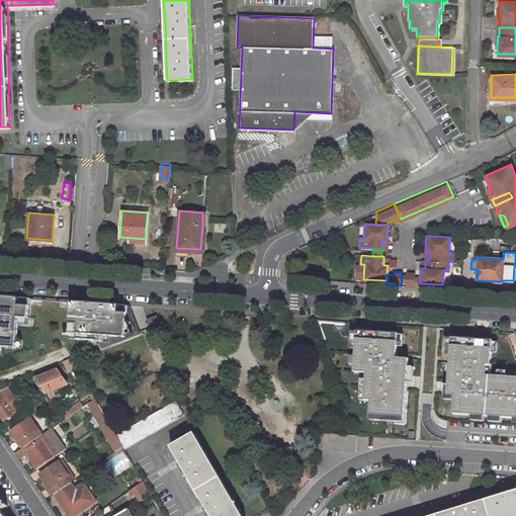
[(414,272),(406,272),(405,285),(420,286),(420,283),(420,277),(413,276),(414,272)]
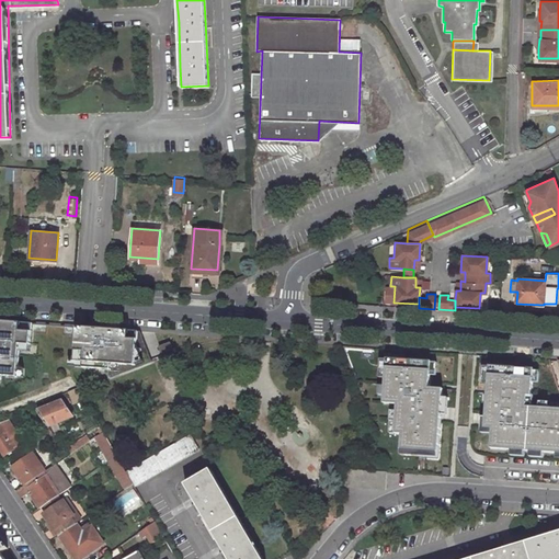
[(30,322),(0,319),(0,374),(16,375),(18,341),(29,342),(30,322)]
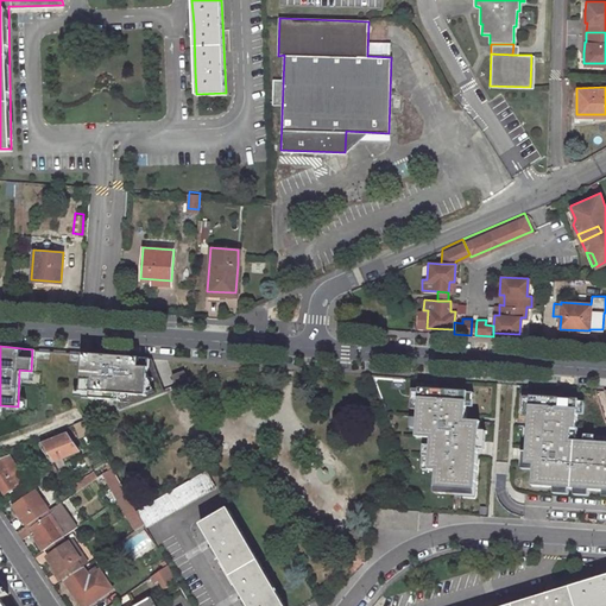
[(145,359),(80,354),(76,389),(143,393),(145,359)]
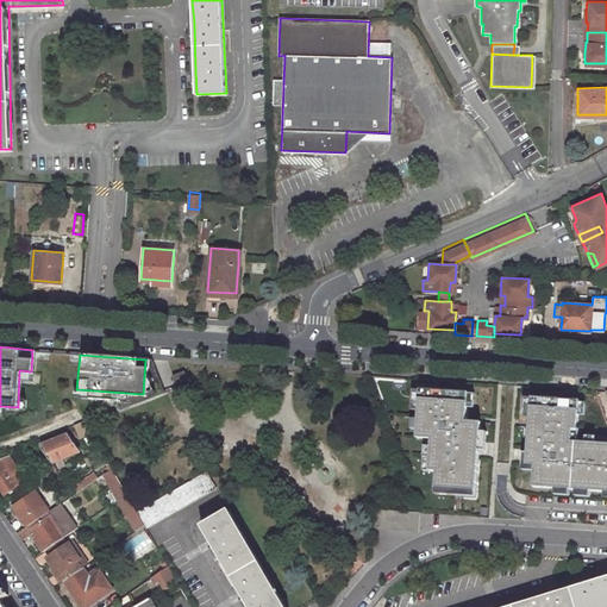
[(181,370),(170,374),(175,386),(186,382),(181,370)]
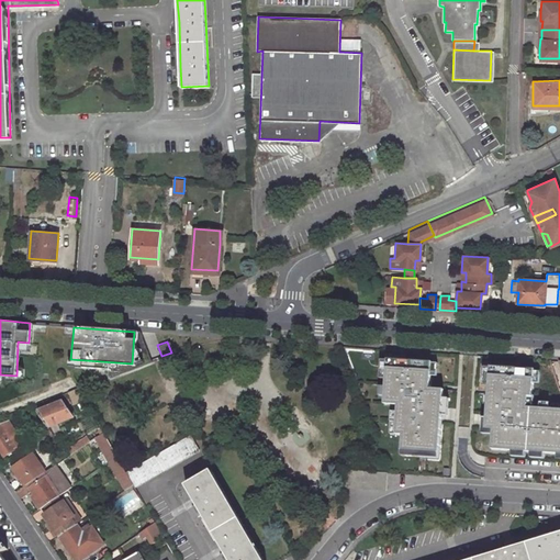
[(384,356),(382,400),(396,401),(395,432),(401,432),(400,452),(438,455),(439,421),(441,387),(427,385),(428,372),(434,372),(435,358),(384,356)]
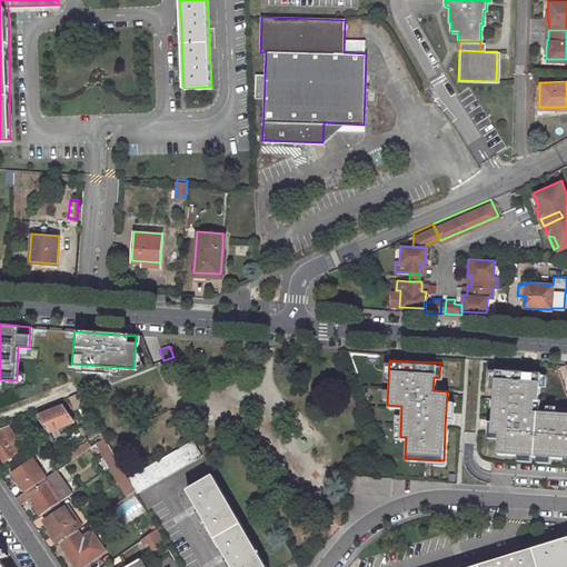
[(538,370),(494,368),(490,431),(498,431),(497,453),(566,456),(566,411),(530,410),(531,397),(536,398),(538,370)]
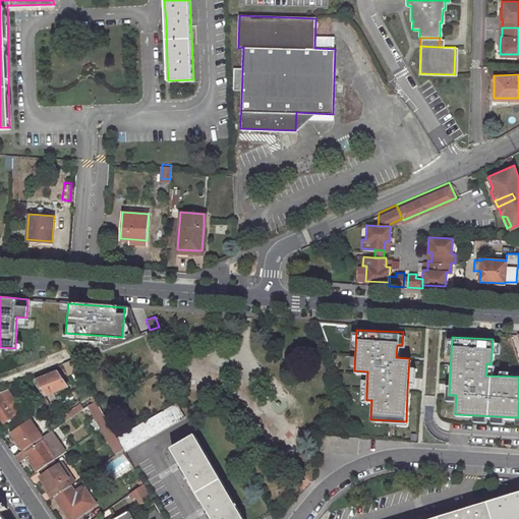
[(61,362),(66,373),(76,369),(70,358),(61,362)]
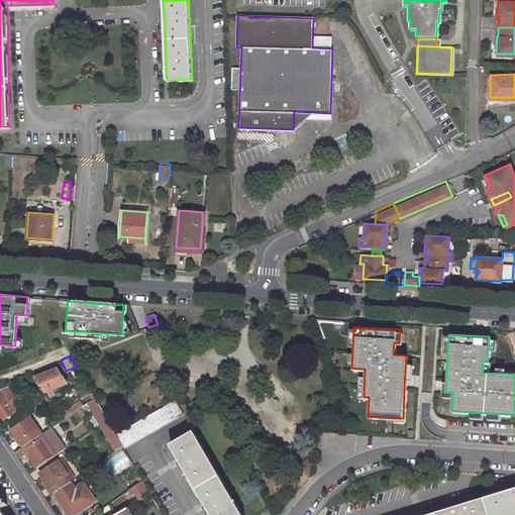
[(65,383),(56,369),(32,377),(42,391),(65,383)]
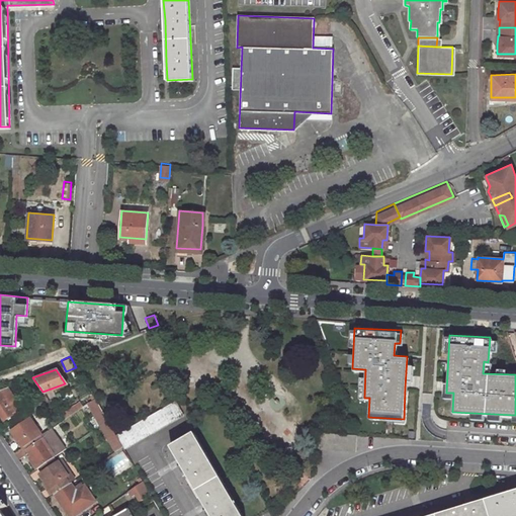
[(0,415),(2,419),(20,407),(7,388),(0,390),(0,415)]
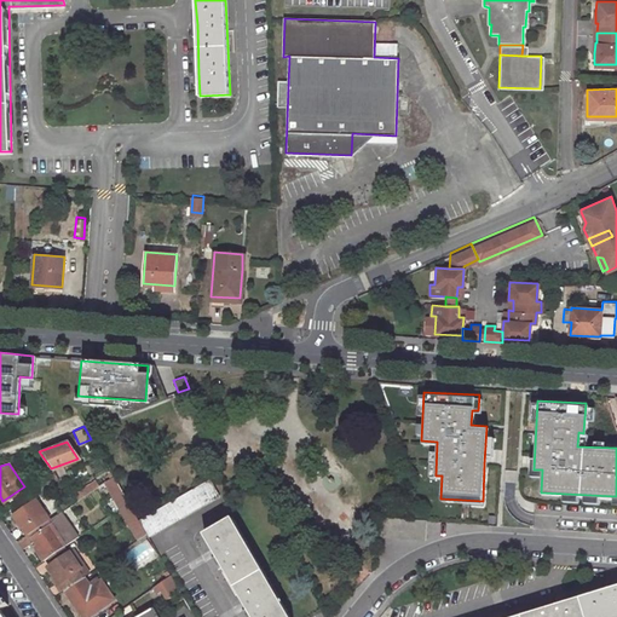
[(51,468),(32,483),(36,490),(56,477),(51,468)]
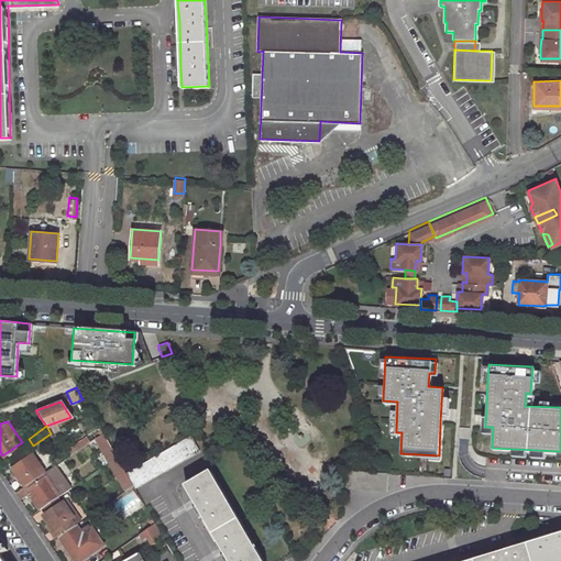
[(101,432),(96,436),(110,460),(114,457),(101,432)]
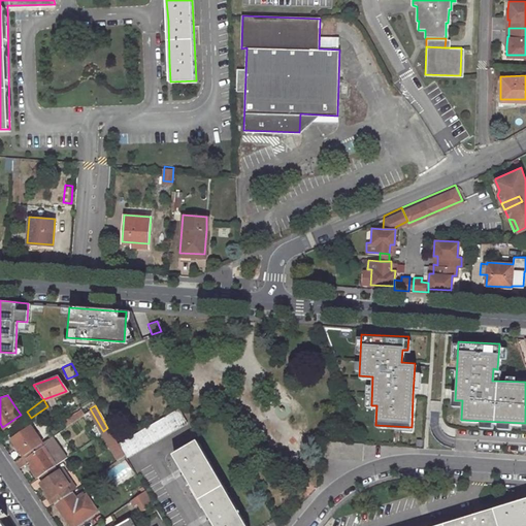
[(31,418),(35,425),(53,414),(47,406),(31,418)]
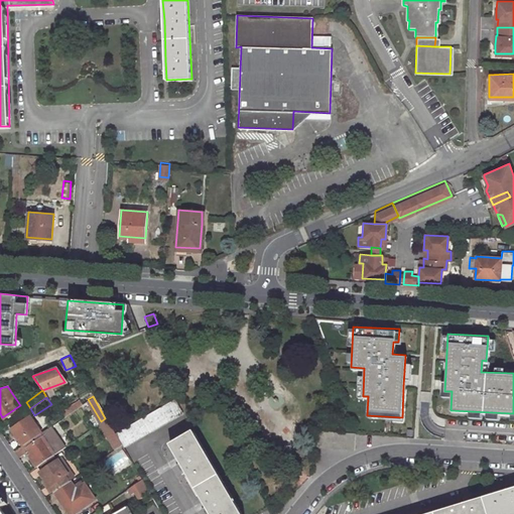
[(121,446),(182,411),(175,397),(113,432),(121,446)]
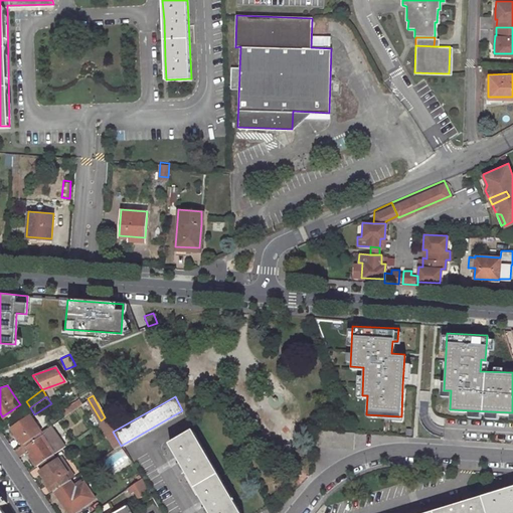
[(29,414),(11,428),(22,444),(24,442),(40,431),(29,414)]
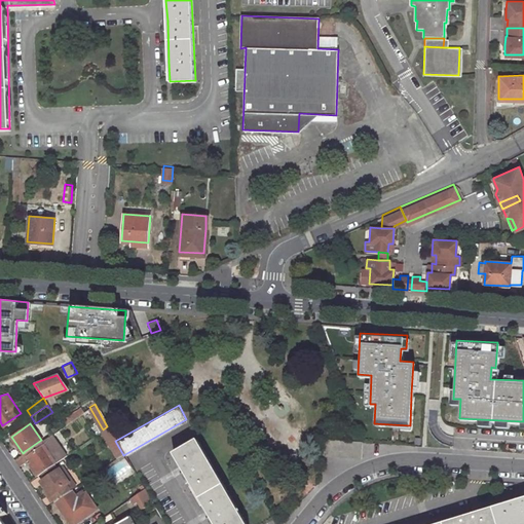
[(244,523),(197,442),(175,454),(183,470),(179,472),(185,482),(188,480),(209,515),(204,517),(209,523),(244,523)]
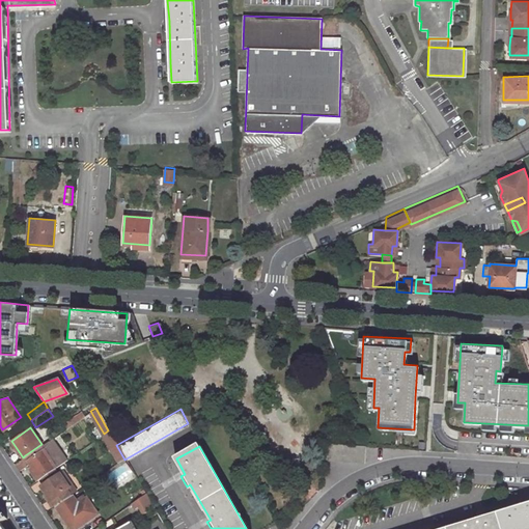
[(55,468),(44,450),(28,460),(29,462),(27,464),(37,479),(55,468)]
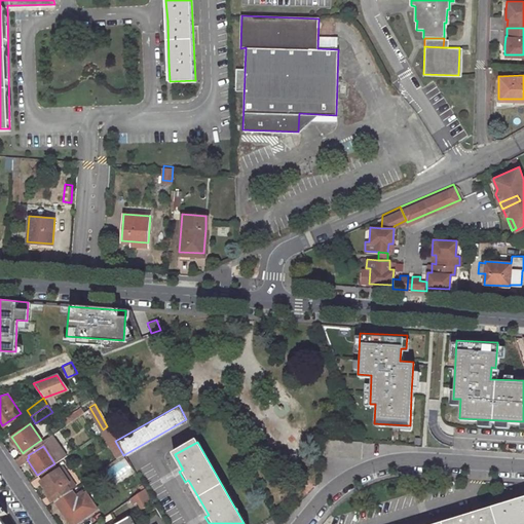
[(27,459),(29,457),(28,455),(25,451),(23,453),(13,459),(17,464),(27,459)]
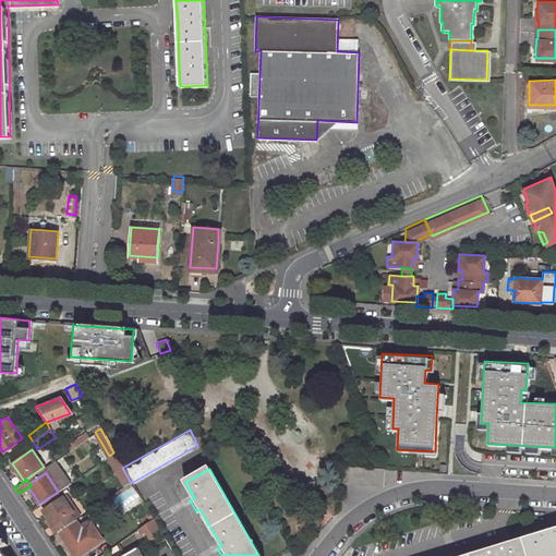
[(53,524),(55,523),(68,515),(58,499),(43,509),(53,524)]
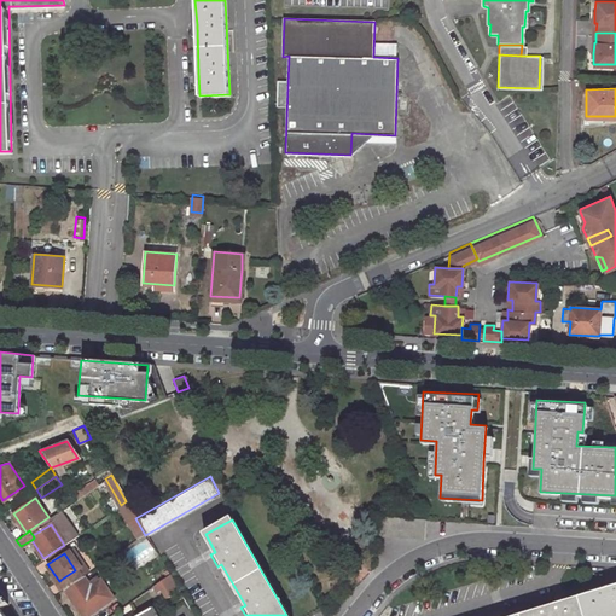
[(75,570),(60,580),(64,587),(81,575),(77,569),(75,570)]
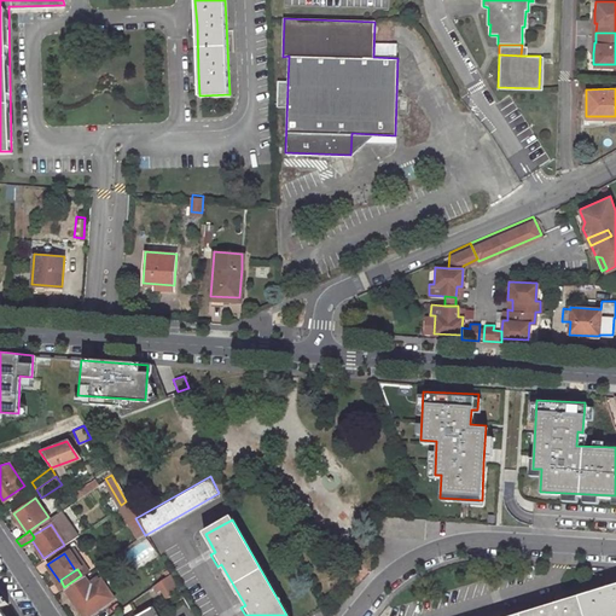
[(164,570),(149,582),(160,597),(175,585),(164,570)]
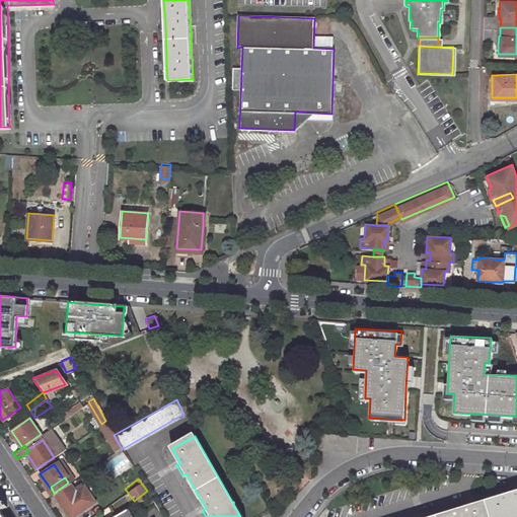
[(54,493),(65,509),(81,499),(74,489),(69,482),(68,483),(54,493)]
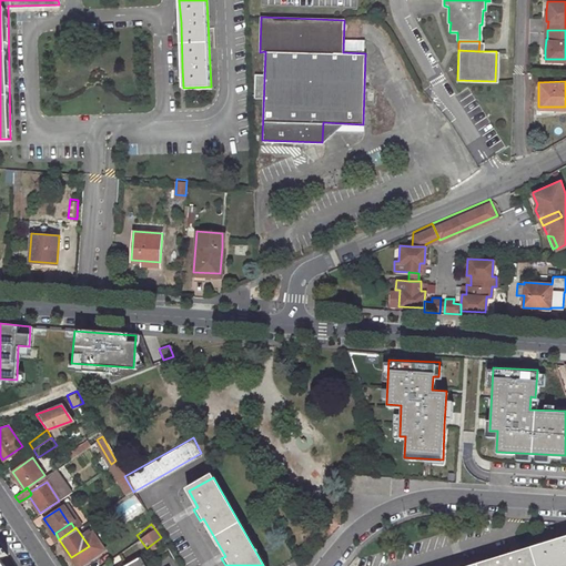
[(91,529),(81,535),(89,546),(71,557),(77,565),(104,548),(91,529)]
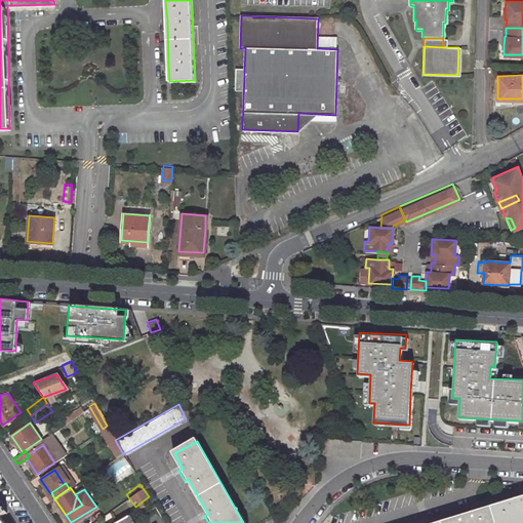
[(516,522),(522,521),(522,494),(521,495),(520,491),(509,494),(510,498),(471,511),(470,507),(458,510),(459,515),(430,522),(420,522),(420,521),(413,522),(516,522)]
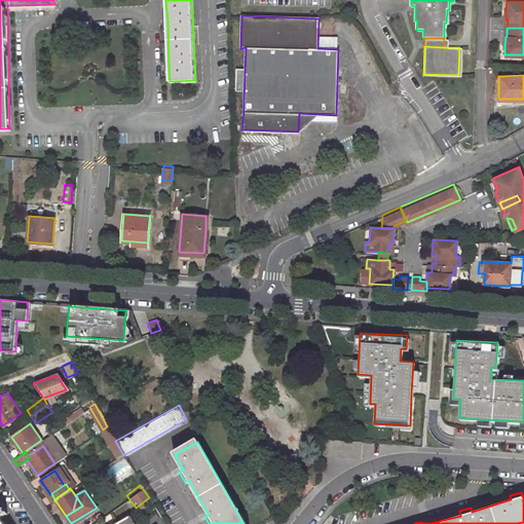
[(135,523),(129,515),(113,523),(135,523)]
